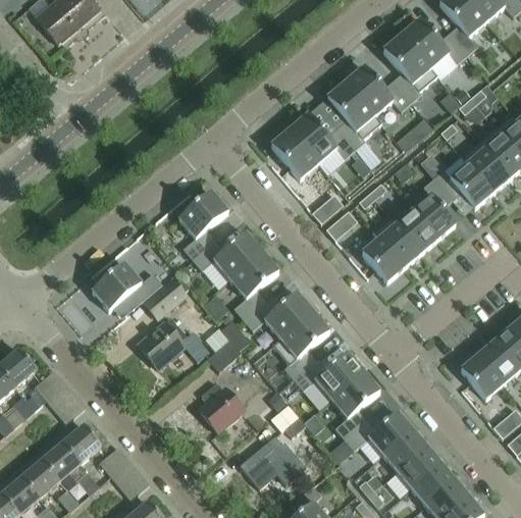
[(57,45),(99,9),(91,0),(54,0),(35,17),(57,45)]
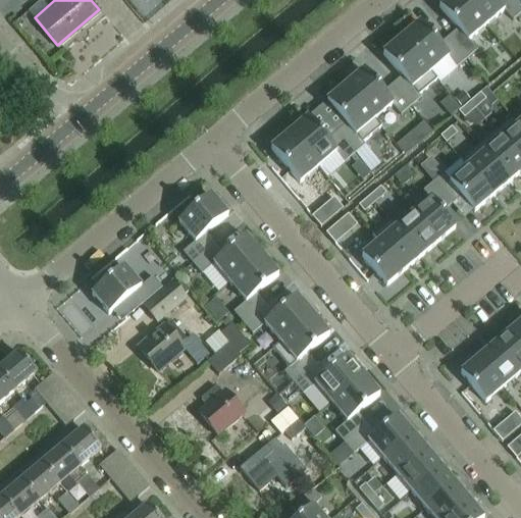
[(467,37),(485,21),(467,0),(440,0),(437,3),(457,26),(447,34),(466,55),(476,47),(467,37)]
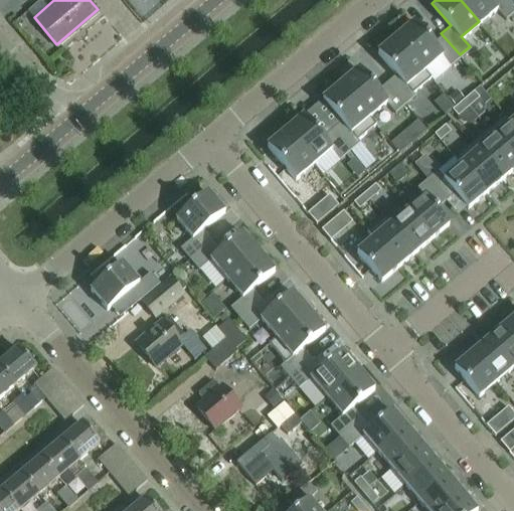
[(505,16),(513,8),(513,7),(507,0),(461,0),(479,21),(496,6),(505,16)]
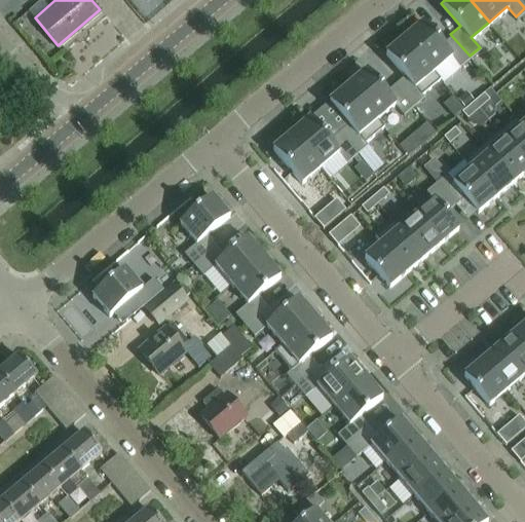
[(459,65),(470,56),(450,34),(441,42),(421,20),(403,35),(433,70),(450,54),(459,65)]
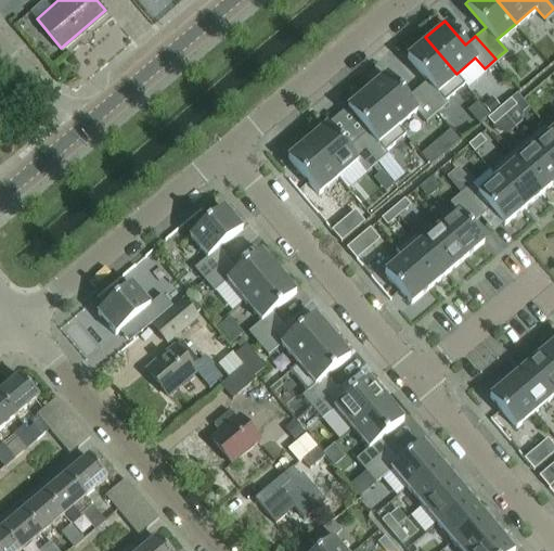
[(456,74),(425,37),(406,53),(426,77),(415,86),(436,110),(447,100),(443,97),(462,80),(456,74)]
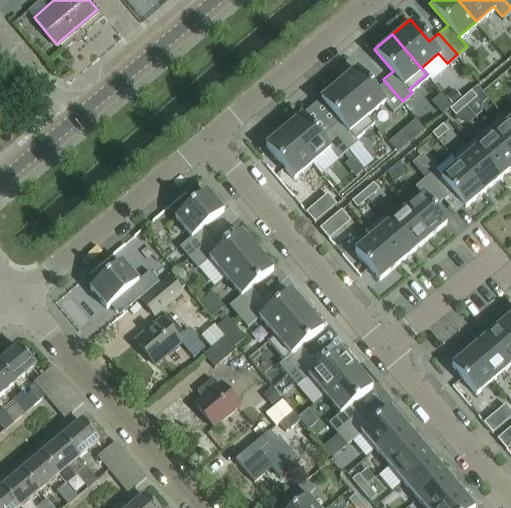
[(392,109),(402,101),(383,79),(374,87),(355,65),(337,80),(366,114),(383,99),(392,109)]
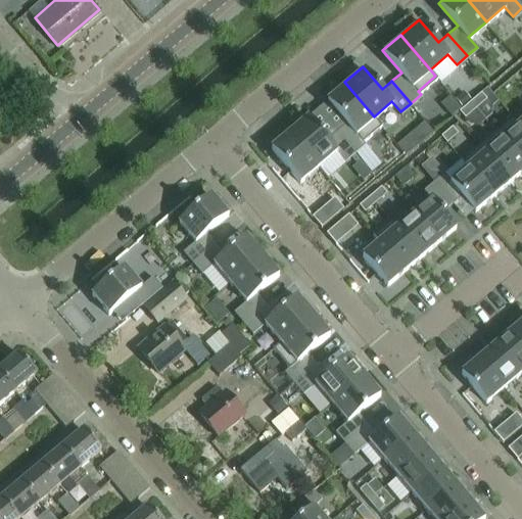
[(374,116),(344,82),(326,98),(345,121),(335,129),(354,150),(365,142),(362,138),(379,124),(374,116)]
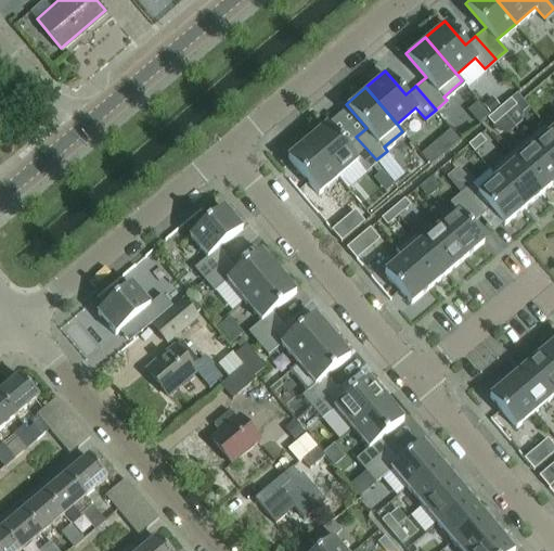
[(503,112),(515,102),(509,94),(498,104),(498,105),(503,112)]
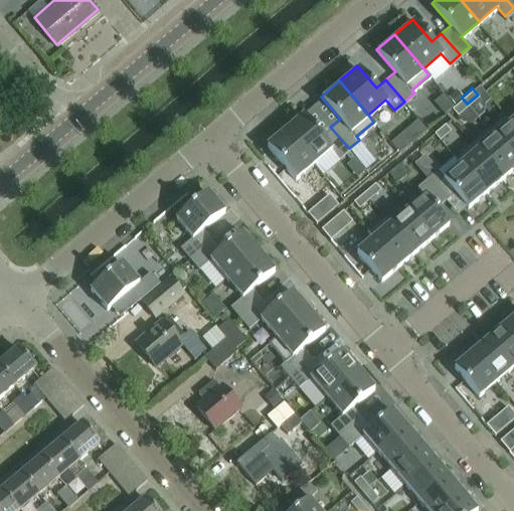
[(467,104),(462,98),(453,106),(460,113),(469,106),(467,104)]
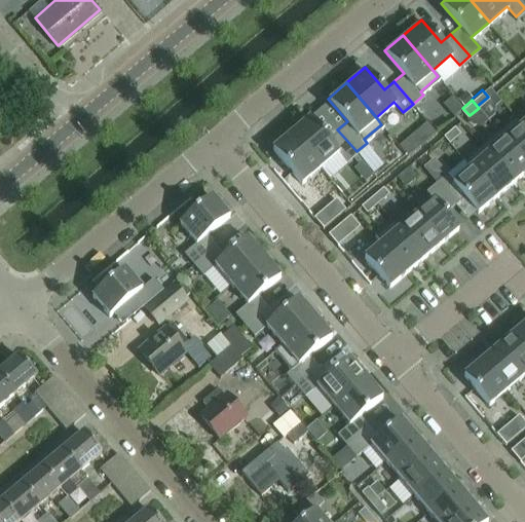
[(308,115),(290,131),(320,165),(337,150),(346,160),(357,151),(337,129),(328,138),(308,115)]
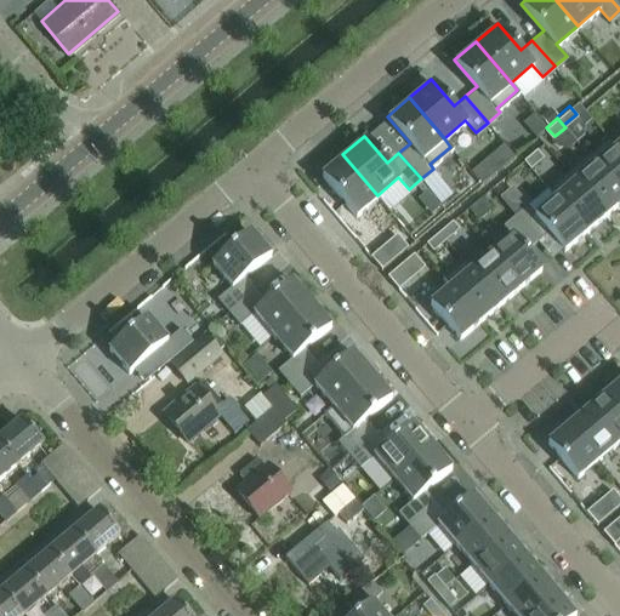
[(619,150),(614,144),(607,136),(587,153),(619,192),(619,150)]
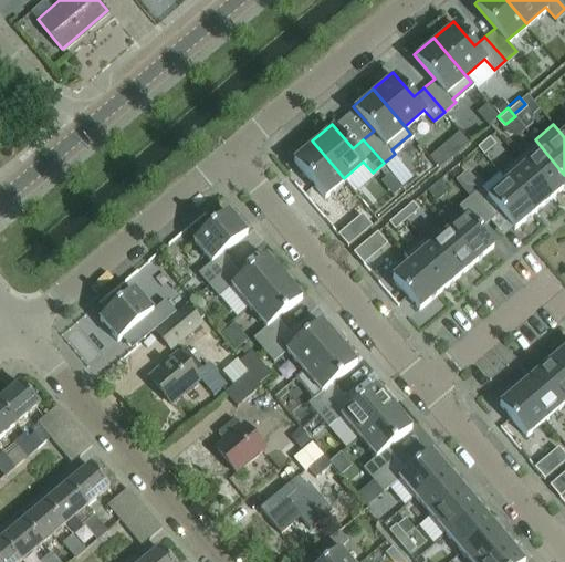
[(428,167),(454,147),(443,133),(417,153),(428,167)]
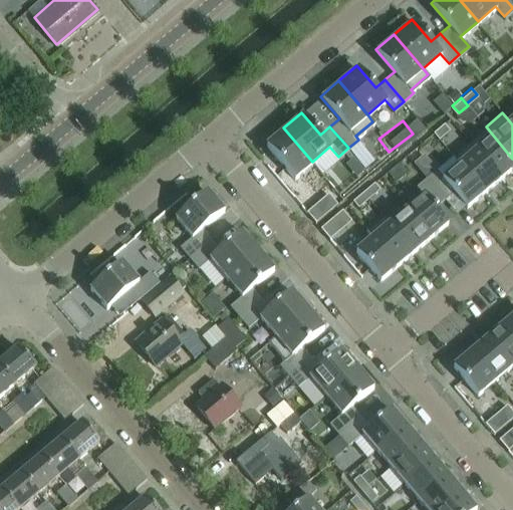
[(449,128),(443,121),(433,131),(438,138),(449,128)]
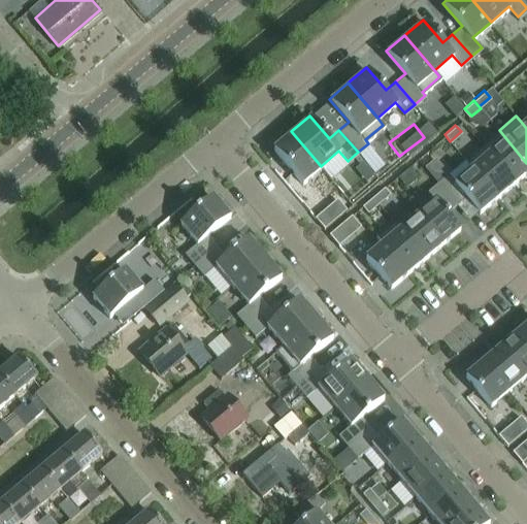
[(514,182),(526,169),(526,163),(499,130),(482,144),(514,182)]
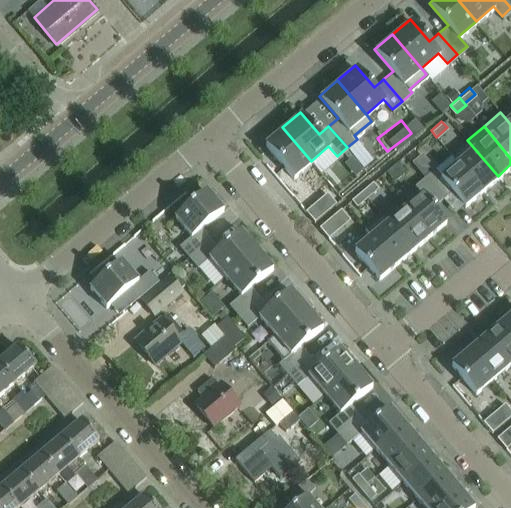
[(311,161),(282,127),(264,142),(293,176),(311,161)]
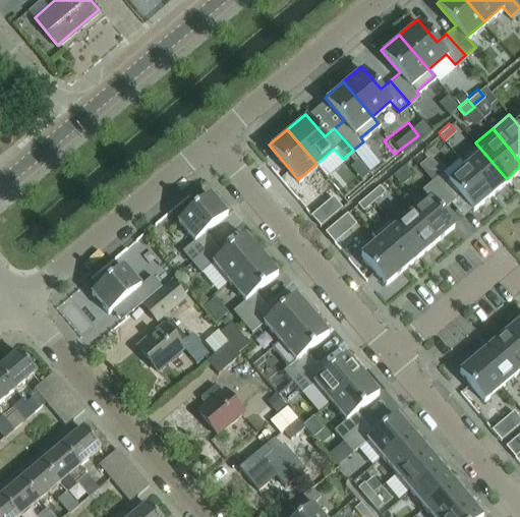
[(489,193),(507,179),(475,142),(458,156),(465,164),(489,193)]
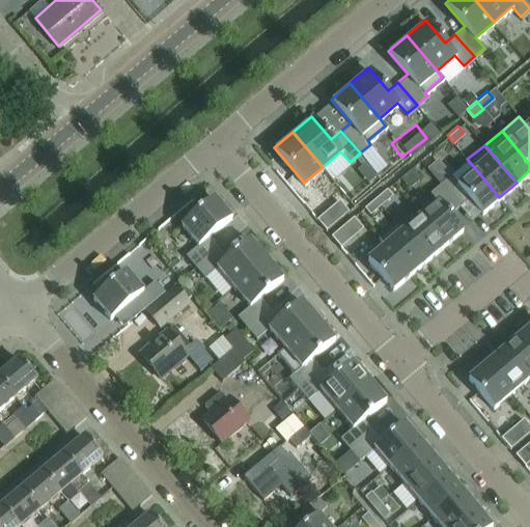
[(481,212),(499,197),(474,167),(456,182),(450,173),(440,183),(458,204),(468,196),(481,212)]
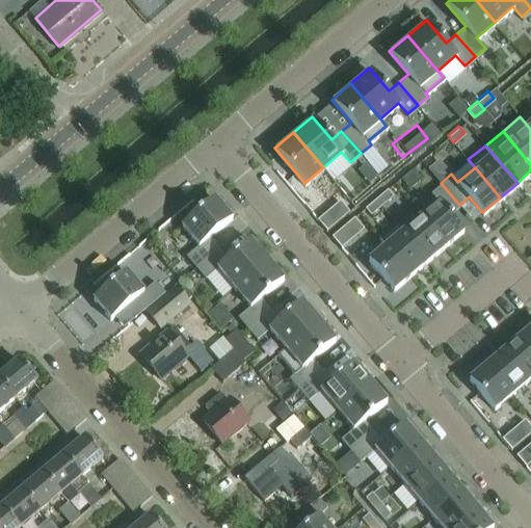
[(449,213),(459,205),(441,183),(430,191),(436,200),(420,214),(445,244),(462,229),(449,213)]
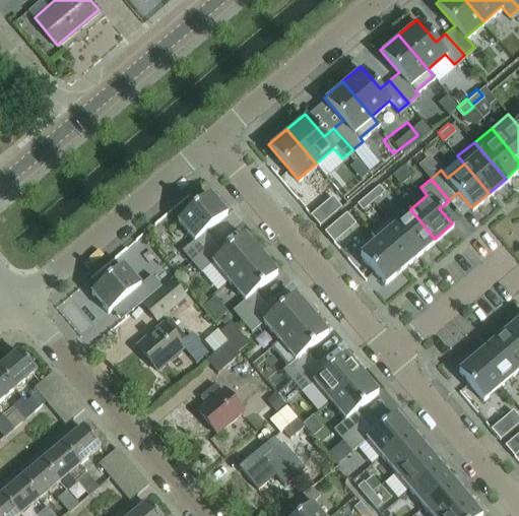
[(383,189),(378,183),(367,192),(373,198),(383,189)]
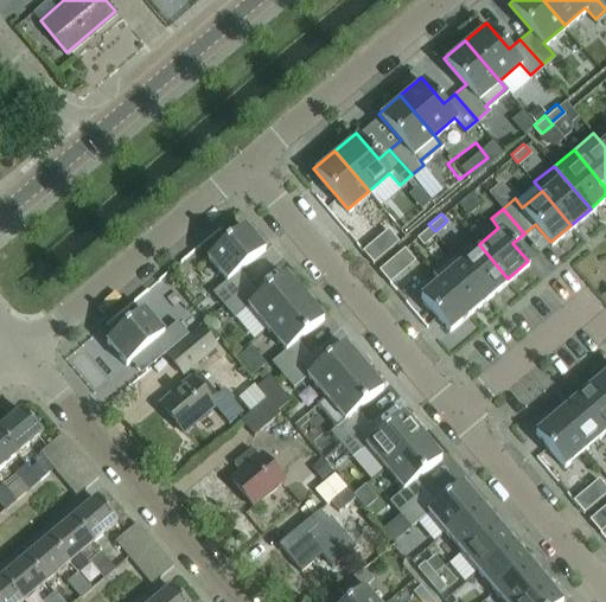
[(211,289),(222,302),(248,281),(237,269),(263,247),(243,223),(206,255),(225,277),(211,289)]
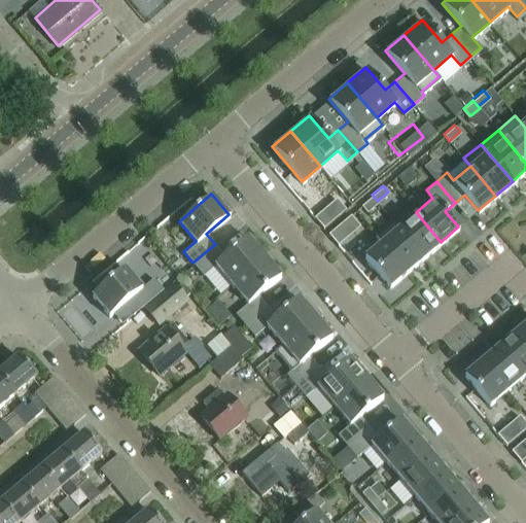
[(378,201),(372,195),(360,204),(366,210),(378,201)]
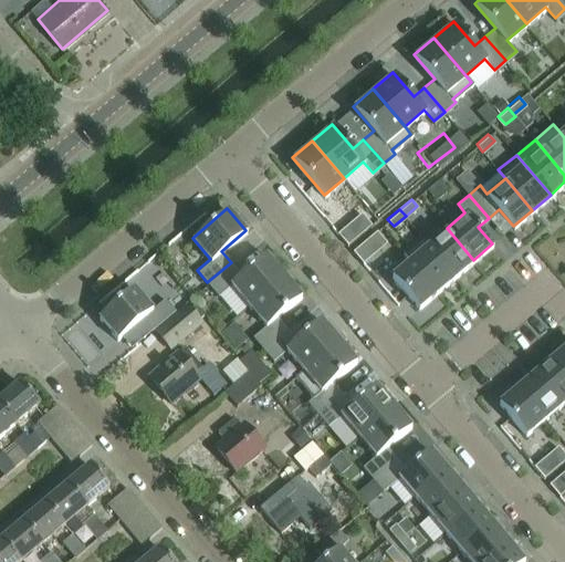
[(370,224),(361,211),(354,217),(364,229),(370,224)]
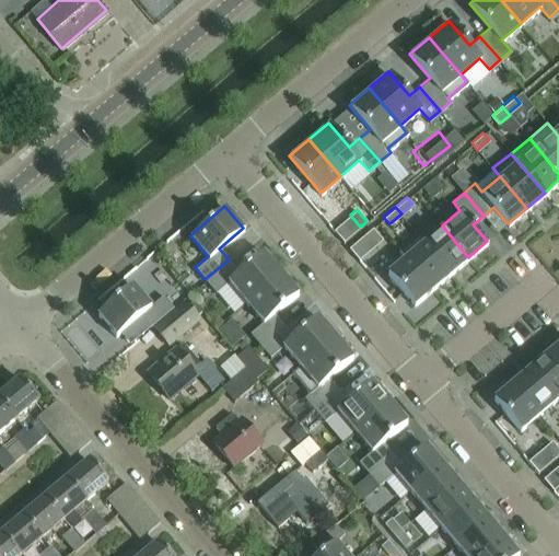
[(451,273),(468,257),(442,226),(424,240),(418,232),(417,232),(451,273)]
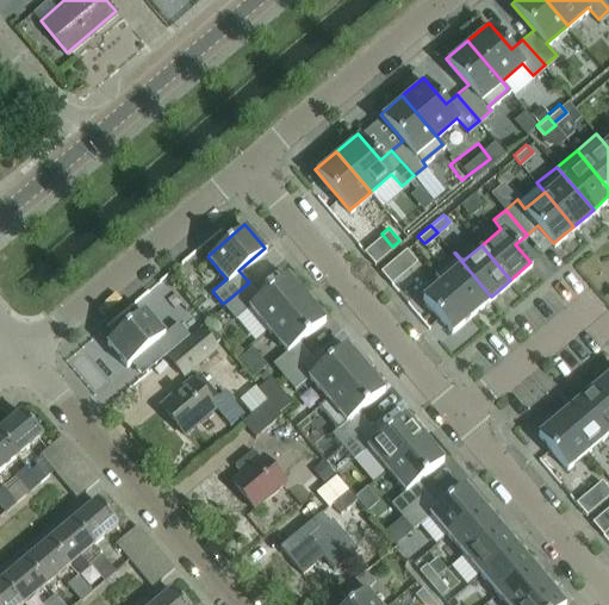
[(416,260),(405,247),(398,253),(409,266),(416,260)]
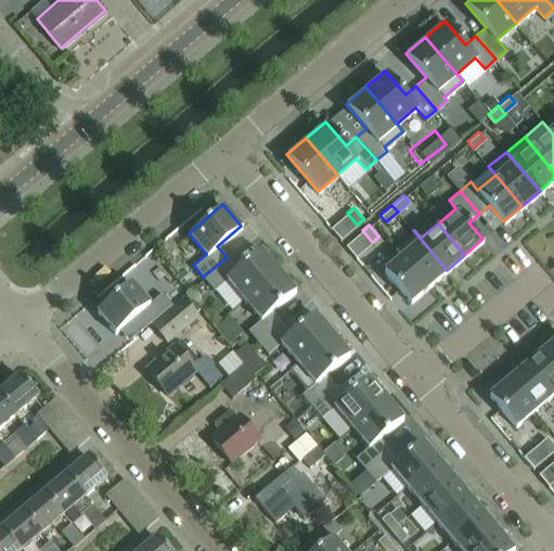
[(428,285),(447,270),(413,230),(395,245),(428,285)]
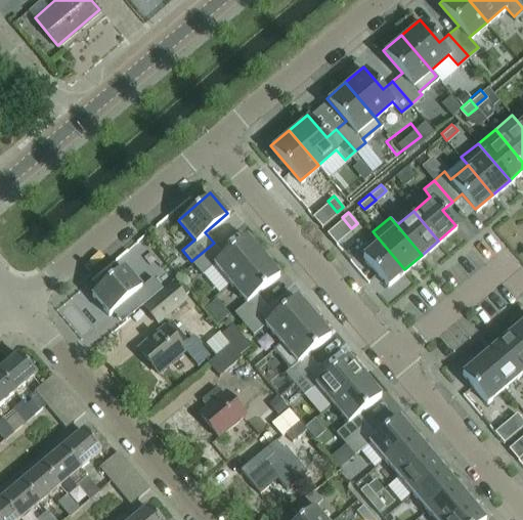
[(404,269),(373,231),(373,232),(379,240),(361,254),(387,284),(404,269)]
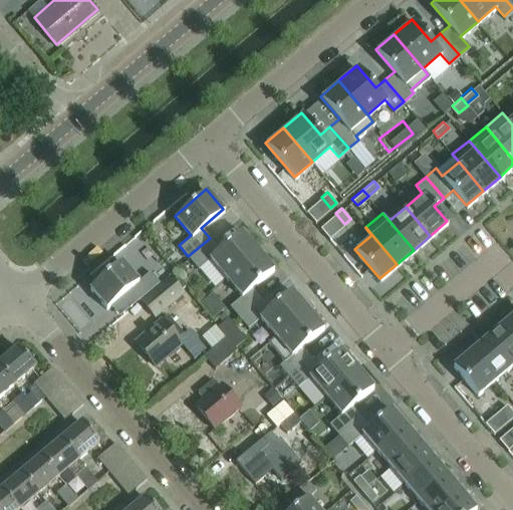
[(210,238),(188,256),(197,267),(210,256),(226,275),(257,249),(241,230),(219,248),(210,238)]
